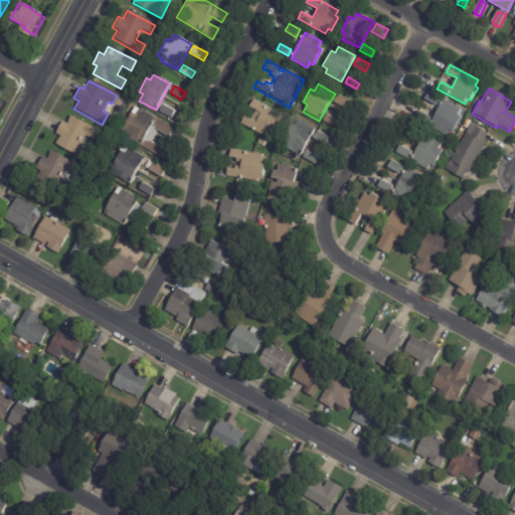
[(436,106),(422,100),(425,94),(439,100),(436,106)]
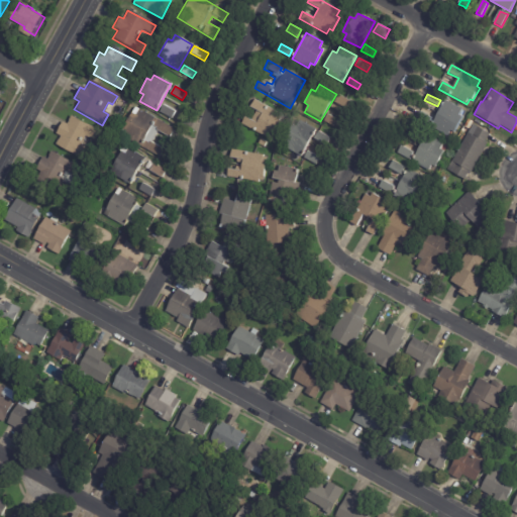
[(350,101),(346,108),(334,102),(338,95),(350,101)]
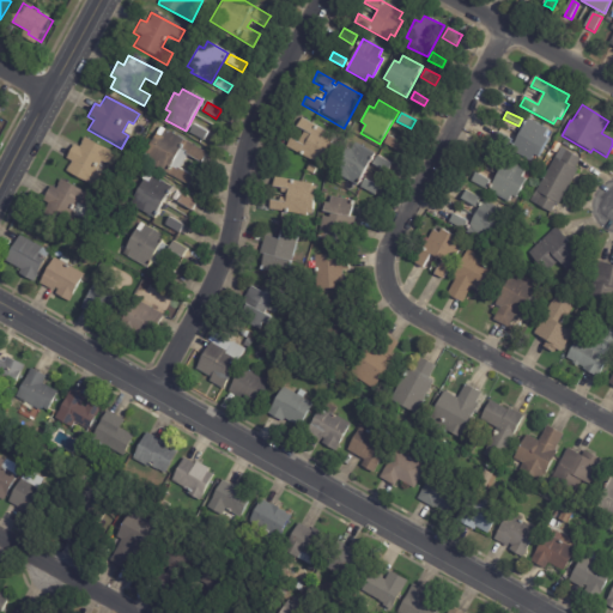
[(287,147),(291,139),(305,146),(311,135),(297,127),(302,119),(335,138),(332,144),(335,146),(328,161),(323,158),(321,165),(287,147)]
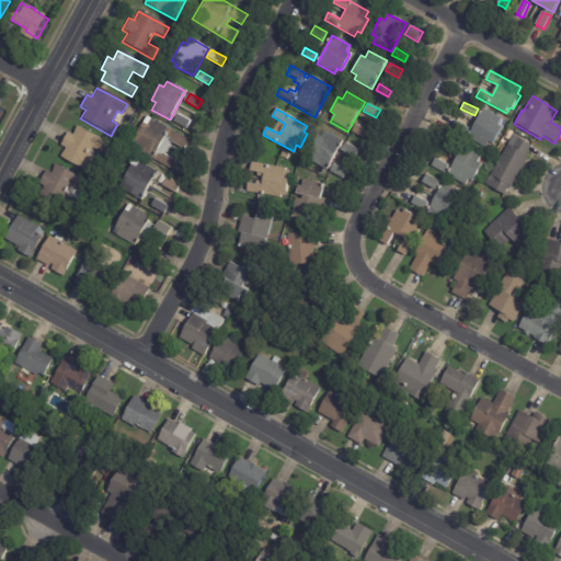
[(469,139),(484,110),(503,118),(500,126),(502,127),(494,145),(490,142),(487,148),(469,139)]
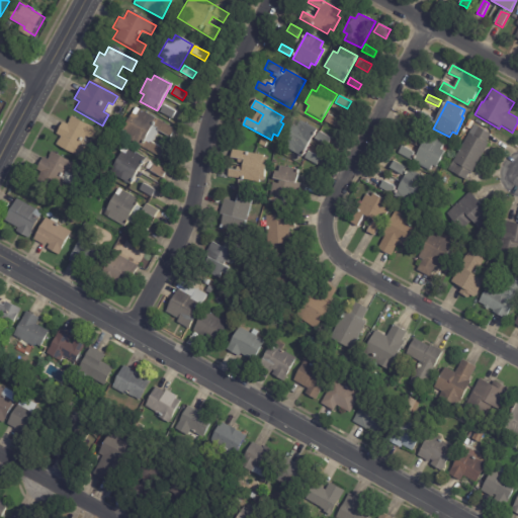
[(176,111),(173,117),(161,111),(165,105),(176,111)]
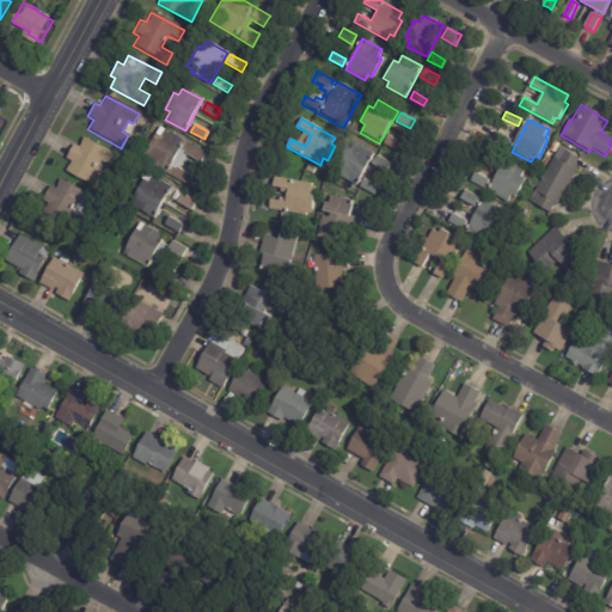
[(204,152),(201,161),(179,150),(172,164),(193,176),(189,184),(141,158),(159,126),(206,151),(204,152)]
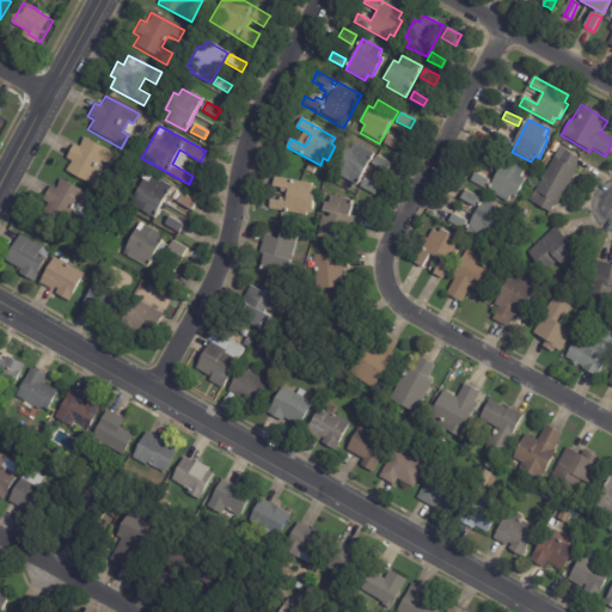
[(507,146),(507,147),(494,140),(499,132),(510,140),(507,146)]
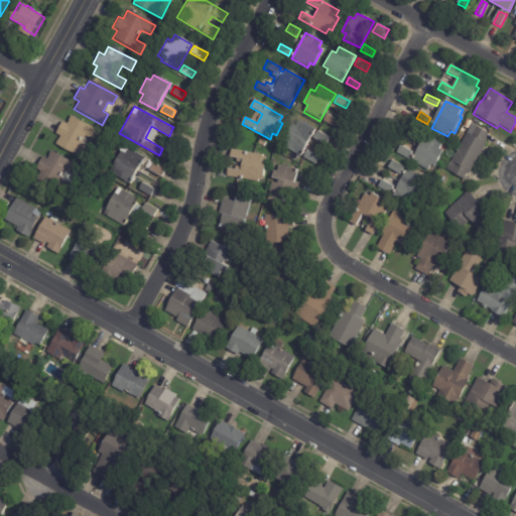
[(338,120),(335,126),(323,120),(326,114),(338,120)]
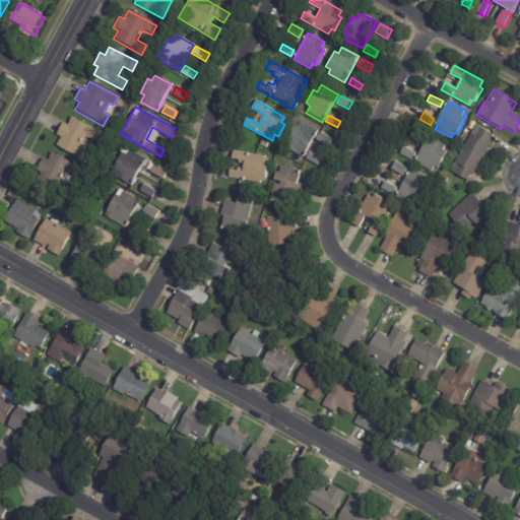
[(56,133),(61,122),(66,125),(70,117),(99,131),(90,146),(91,147),(84,160),(55,145),(59,136),(55,134),(56,133)]
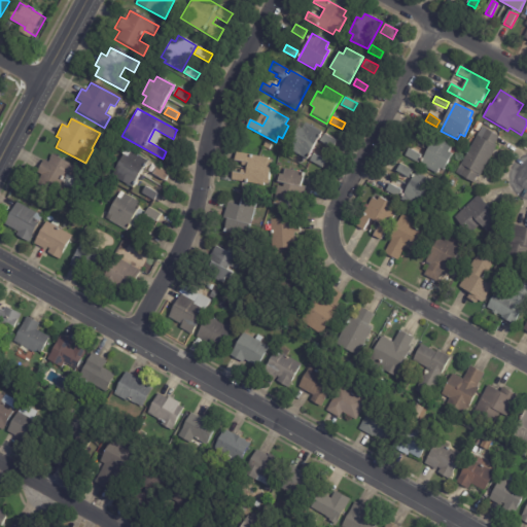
[(471,129),(477,121),(481,125),(476,132),(471,129)]
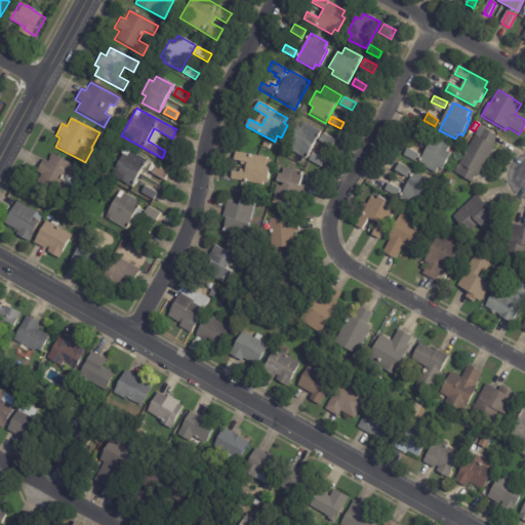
[(320,131),(306,158),(284,147),(295,126),(300,128),(304,123),(320,131)]
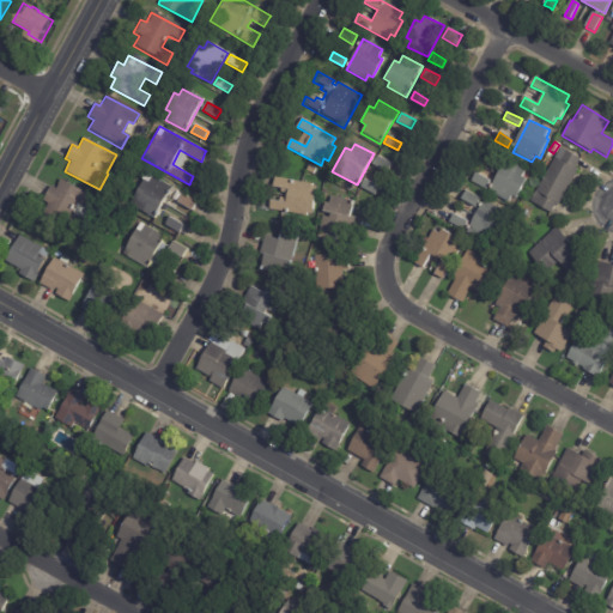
[(578,159),(574,169),(576,171),(558,205),(554,202),(548,213),(529,202),(559,149),(578,159)]
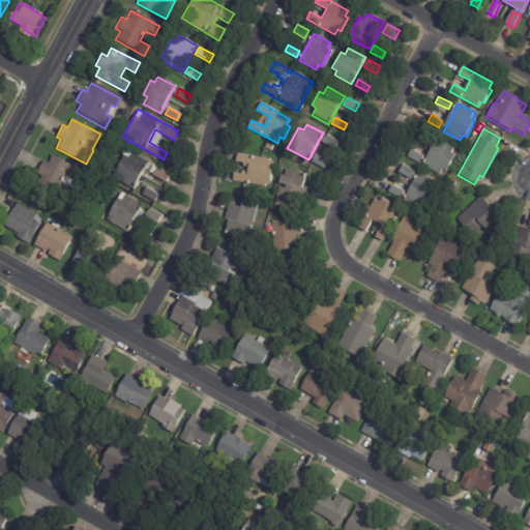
[(430,144),(429,145),(416,138),(419,133),(432,139),(430,144)]
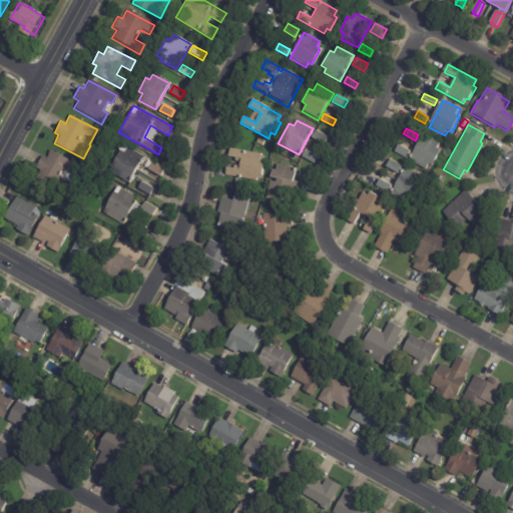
[(328,137),(324,144),(311,138),(315,130),(328,136),(328,137)]
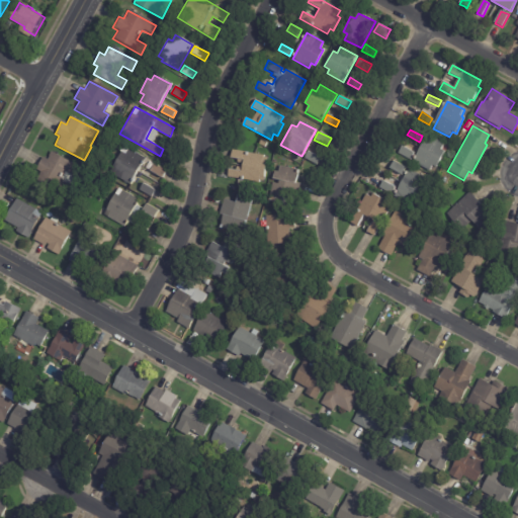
[(414,162),(429,136),(444,144),(441,150),(444,153),(436,168),(433,166),(430,171),(414,162)]
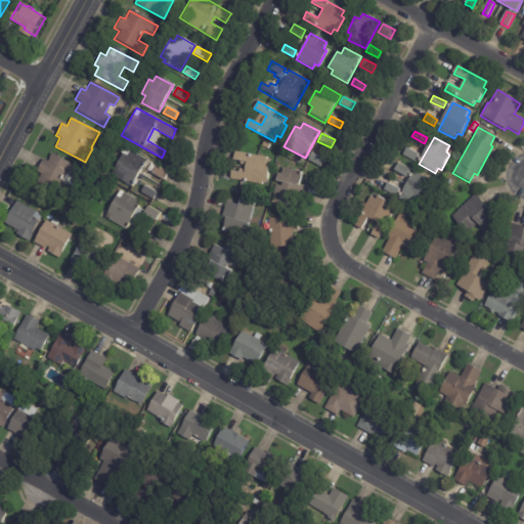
[(404,155),(407,147),(418,154),(415,161),(404,155)]
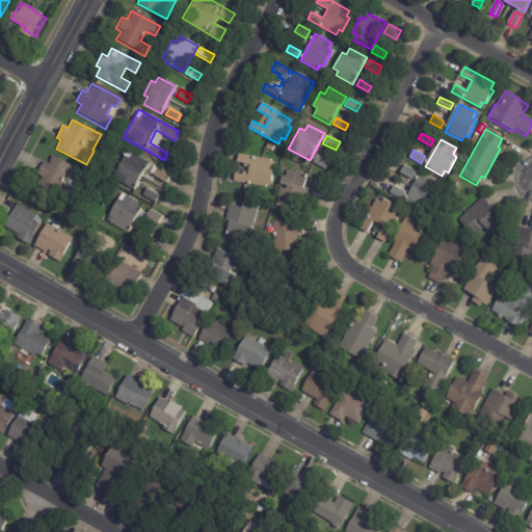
[(134,190),(113,178),(129,152),(151,164),(134,190)]
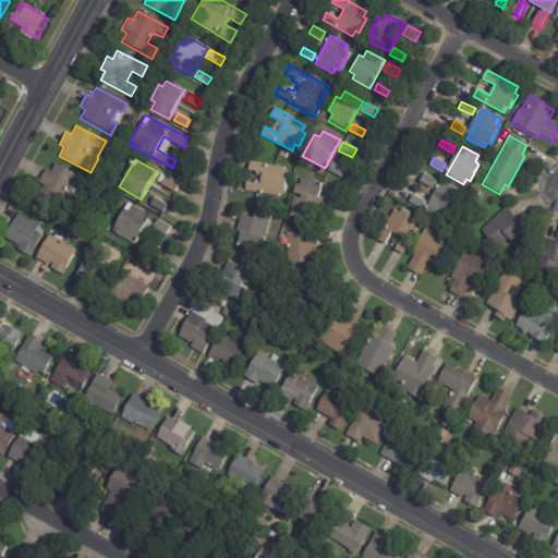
[(246,190),(247,182),(259,184),(262,172),(249,171),(250,161),(284,167),(284,169),(288,170),(284,194),(280,194),(279,197),(259,194),(259,192),(246,190)]
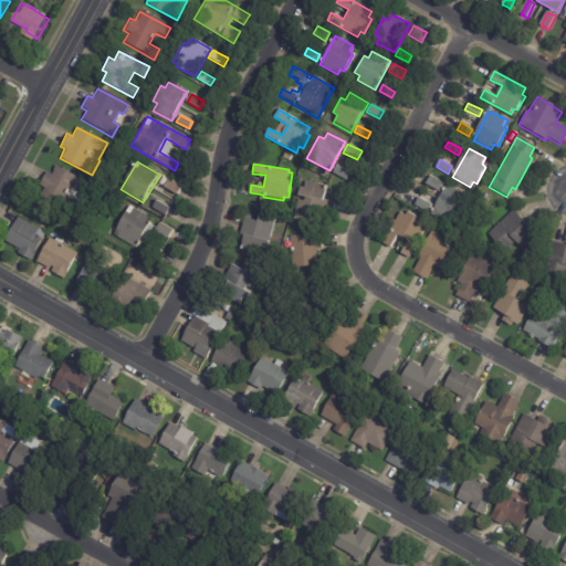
[(349,173),(346,179),(333,173),(336,165),(349,173)]
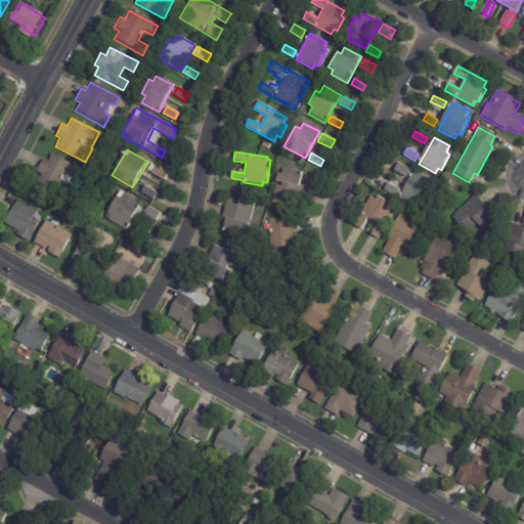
[(37,169),(41,160),(46,163),(50,155),(79,169),(69,188),(70,188),(64,200),(36,184),(40,175),(35,172),(37,169)]
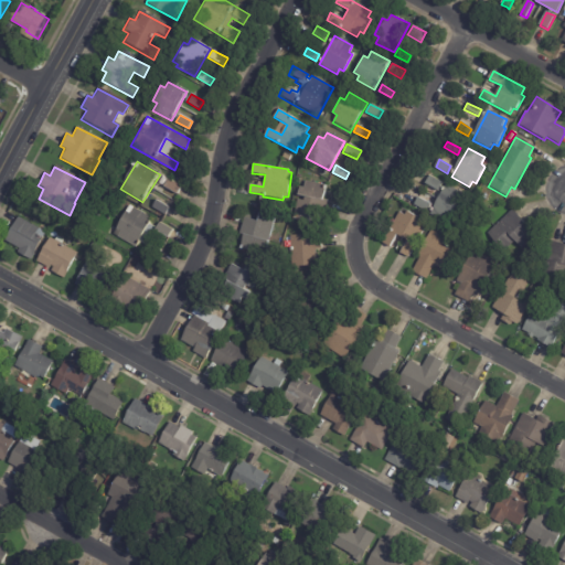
[(424,184),(429,176),(441,182),(437,191),(424,184)]
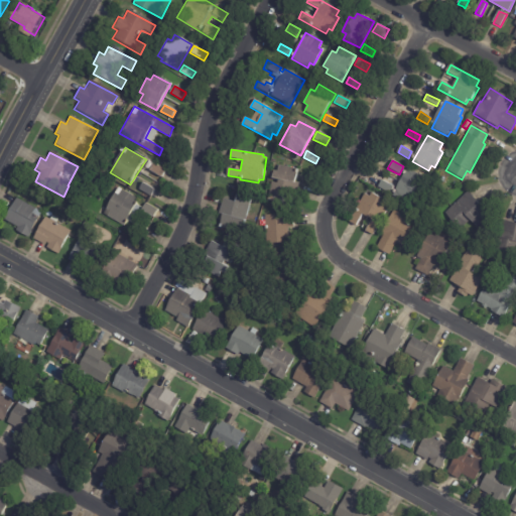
[(165,171),(161,177),(149,169),(154,163),(165,171)]
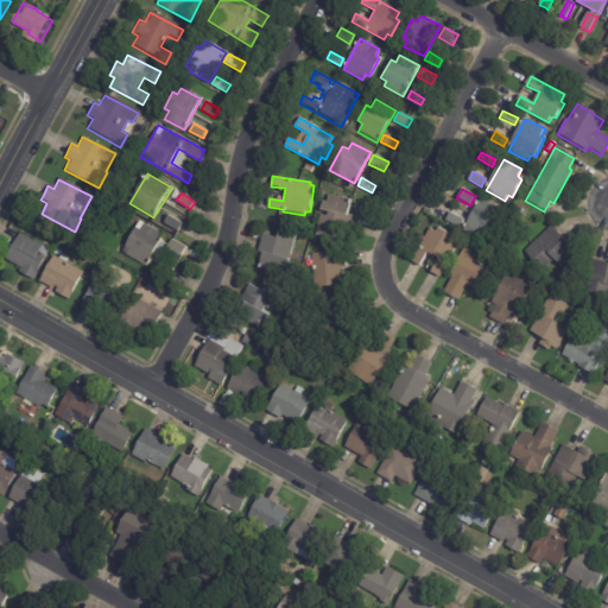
[(352,216),(349,233),(342,232),(341,241),(316,236),(320,214),(327,215),(328,211),(320,210),(321,202),(328,203),(329,195),(350,200),(347,215),(353,215),(352,216)]
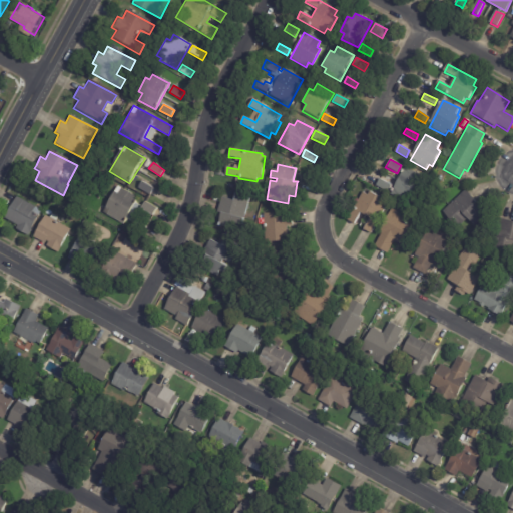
[(392,196),(406,170),(422,178),(418,185),(421,187),(414,201),(410,199),(407,204),(392,196)]
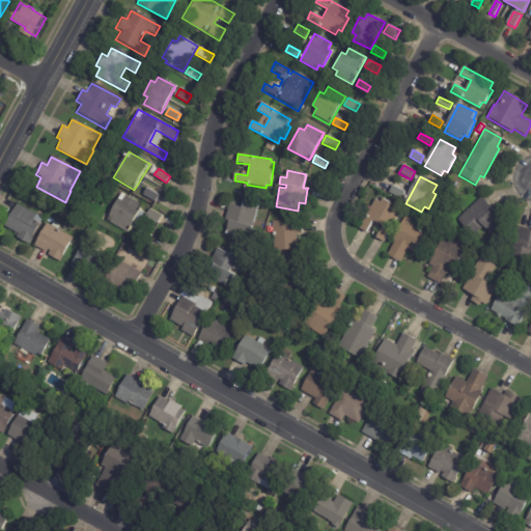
[(394,186),(404,192),(401,198),(389,192),(393,185),(394,186)]
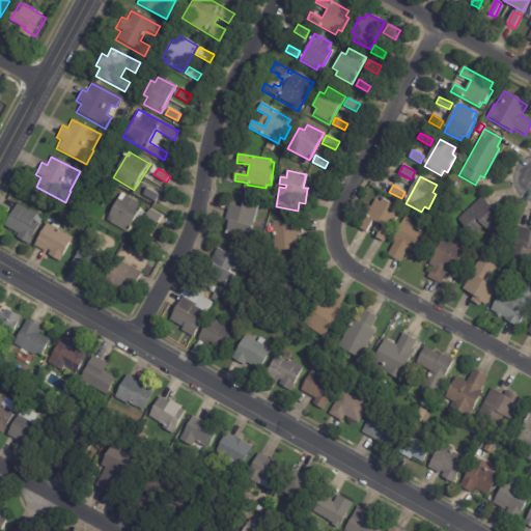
[(159,195),(156,201),(143,194),(147,188),(159,195)]
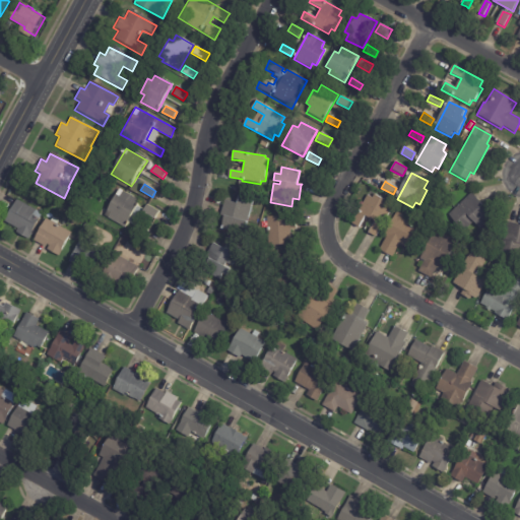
[(75,186),(81,190),(77,196),(71,192),(75,186)]
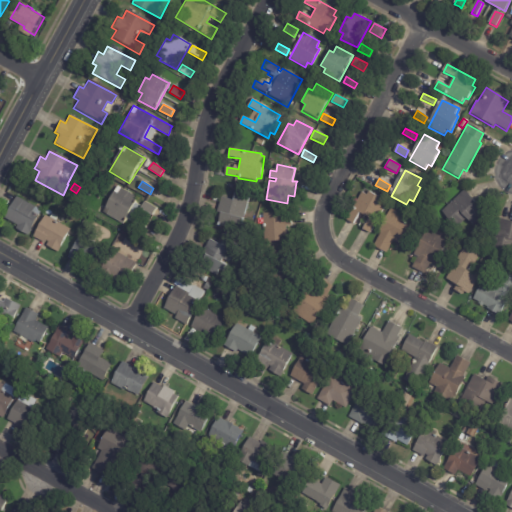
[(119,187),(139,198),(124,224),(104,213),(119,187)]
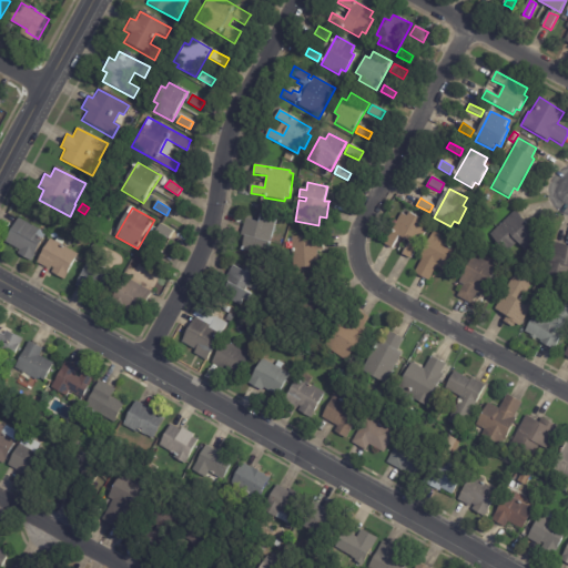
[(516,211),(527,223),(530,219),(541,231),(523,249),(516,242),(506,252),(489,234),(515,210),(516,211)]
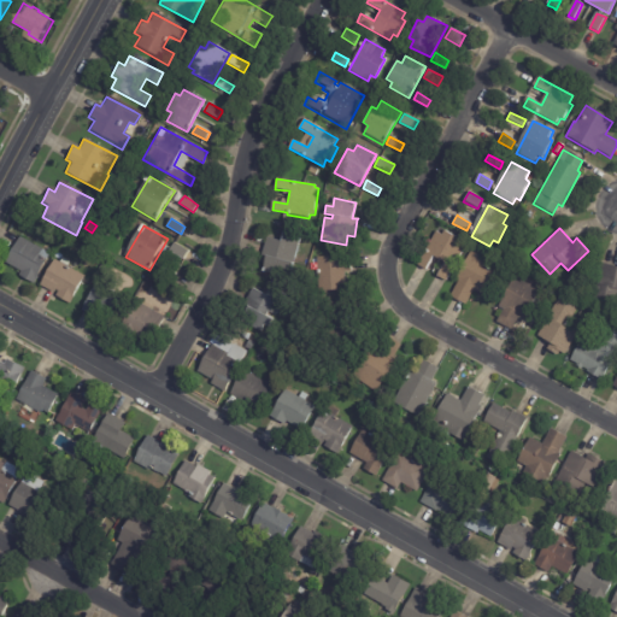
[(447,281),(438,276),(445,263),(434,257),(427,270),(418,265),(436,233),(442,235),(445,231),(460,240),(457,245),(465,248),(447,281)]
